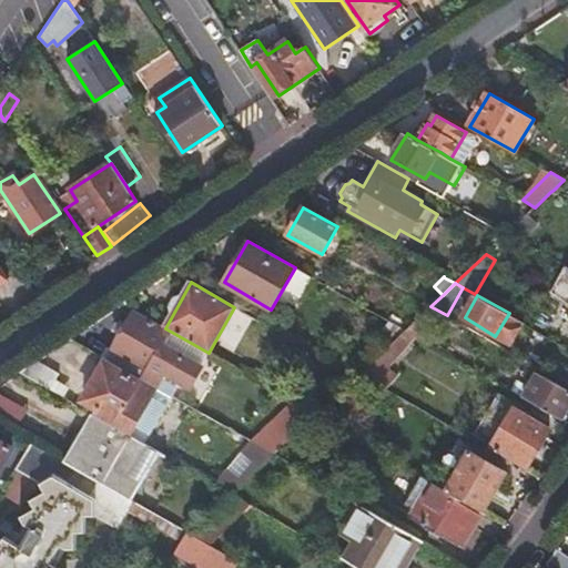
[(406,330),(419,337),(443,313),(430,306),(406,330)]
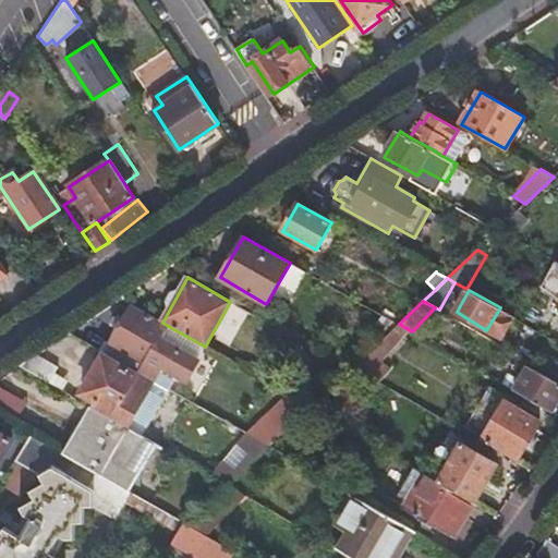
[(167,329),(131,308),(111,344),(147,365),(142,375),(170,391),(179,377),(189,383),(199,362),(160,341),(167,329)]
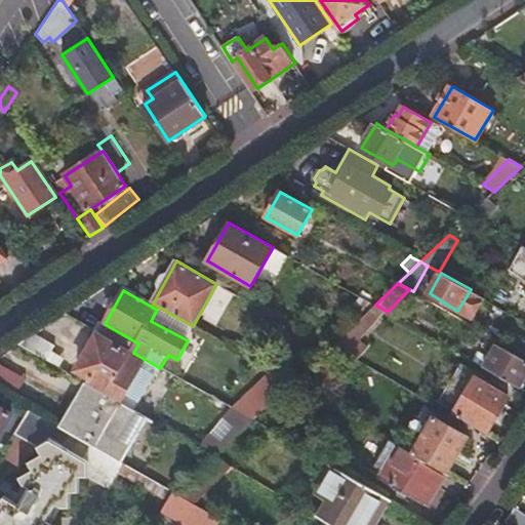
[(351,305),(366,314),(375,305),(360,296),(351,305)]
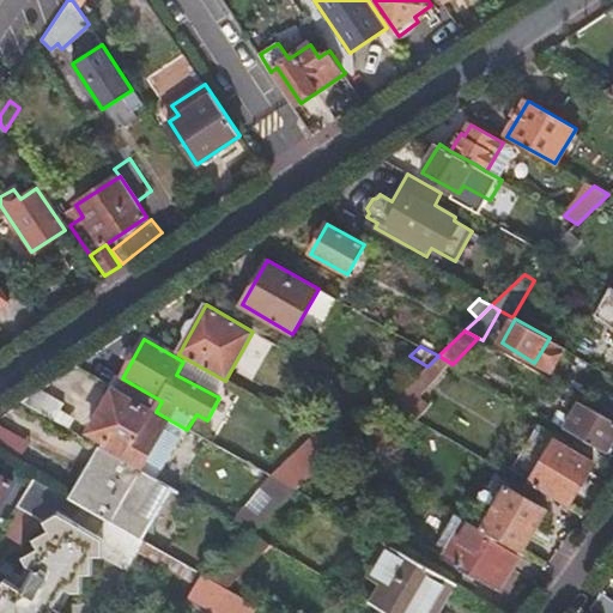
[(428,366),(399,393),(412,406),(453,364),(438,356),(428,366)]
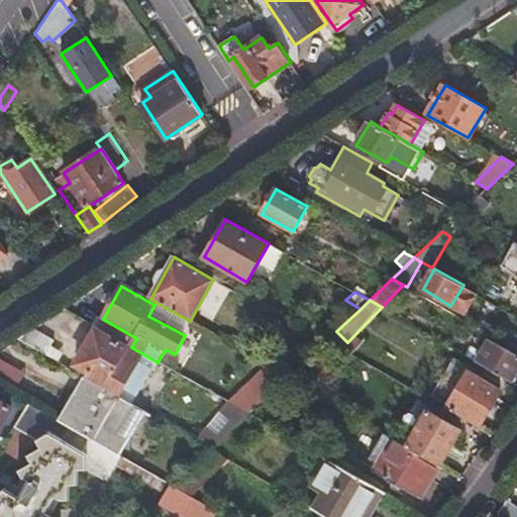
[(33,329),(17,339),(44,355),(53,340),(33,329)]
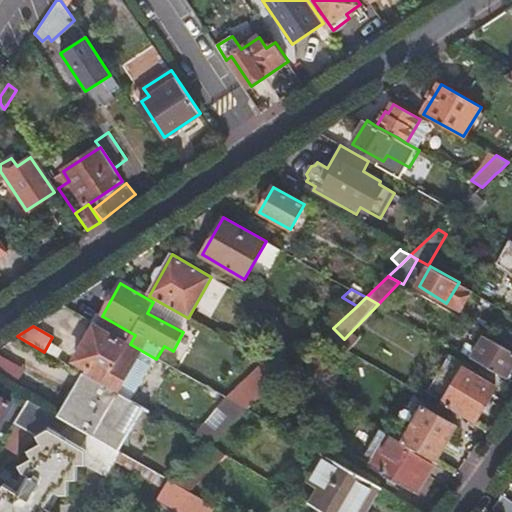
[(496,336),(511,345),(511,331),(503,326),(496,336)]
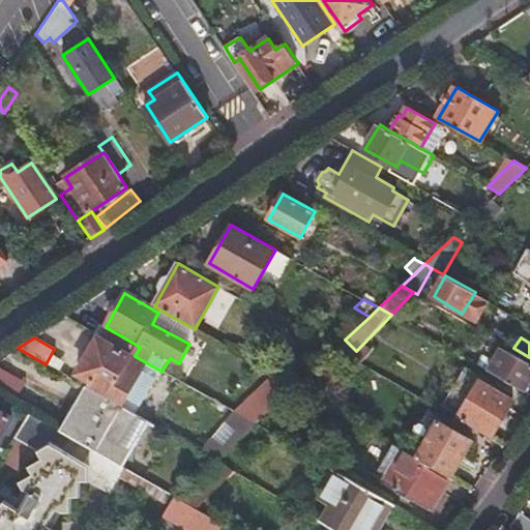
[(94,384),(91,390),(96,393),(138,417),(162,372),(135,356),(131,355),(129,358),(98,341),(78,376),(94,384)]
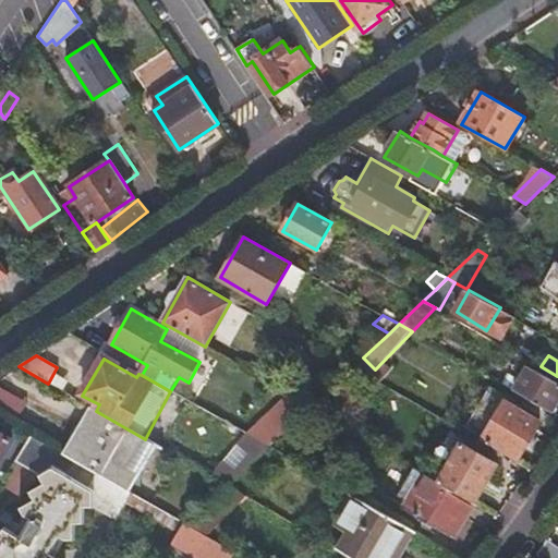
[(353,366),(341,360),(331,371),(342,377),(353,366)]
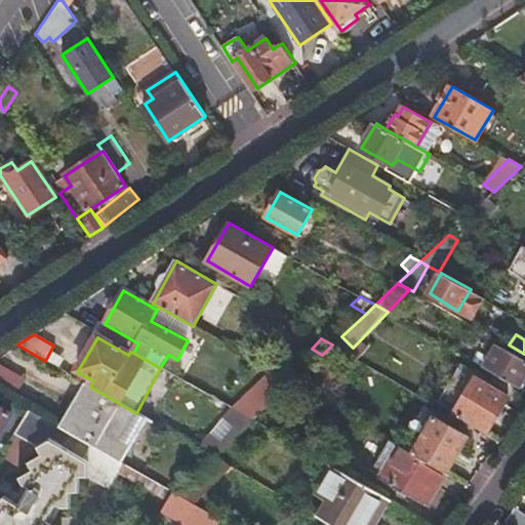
[(512,381),(521,387),(524,378),(524,359),(498,344),(490,358),(479,351),(474,361),(485,367),(512,381)]
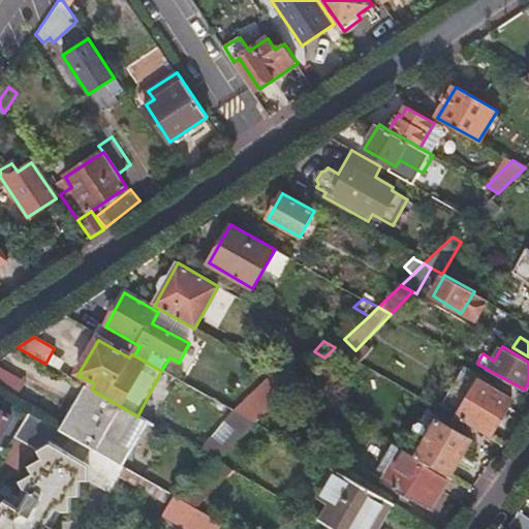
[(30,385),(3,370),(0,374),(0,386),(22,399),(30,385)]
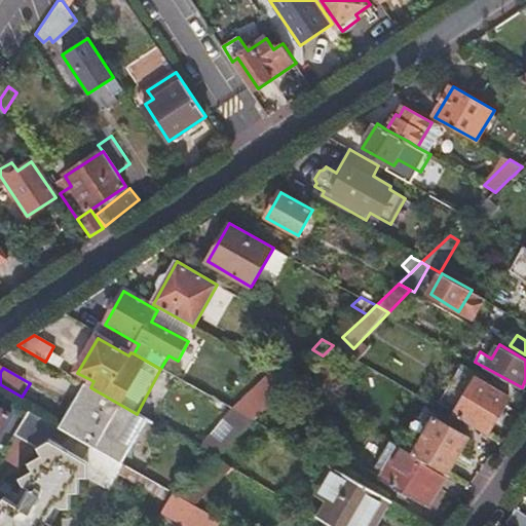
[(511,398),(460,369),(439,402),(490,430),(511,398)]
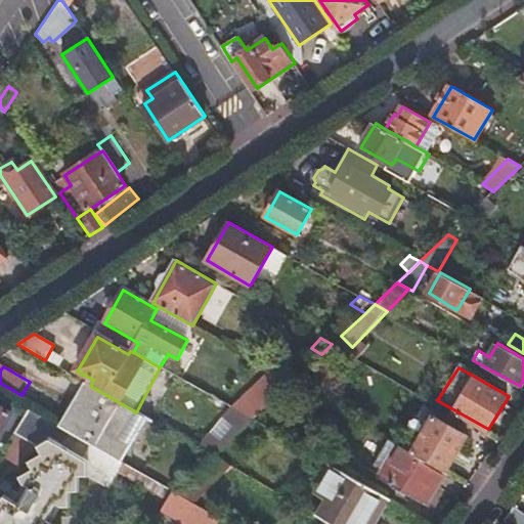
[(245,416),(253,420),(292,383),(282,378),(244,415),(245,416)]
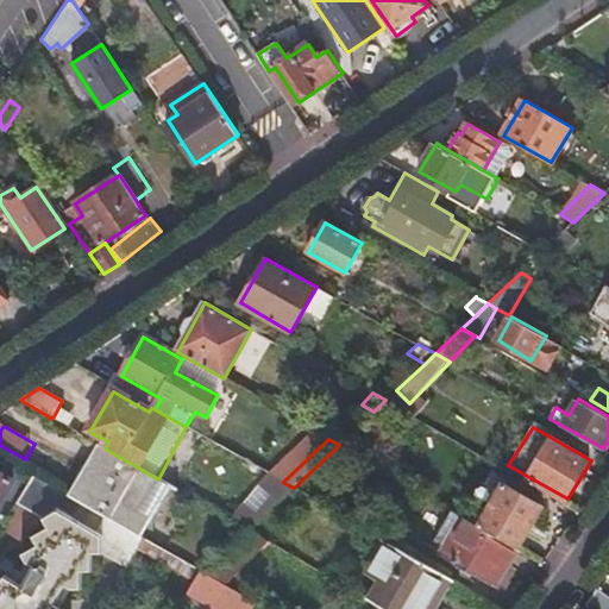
[(99,445),(69,496),(81,503),(107,519),(139,538),(152,514),(148,512),(165,483),(158,479),(111,452),(105,449),(99,445)]
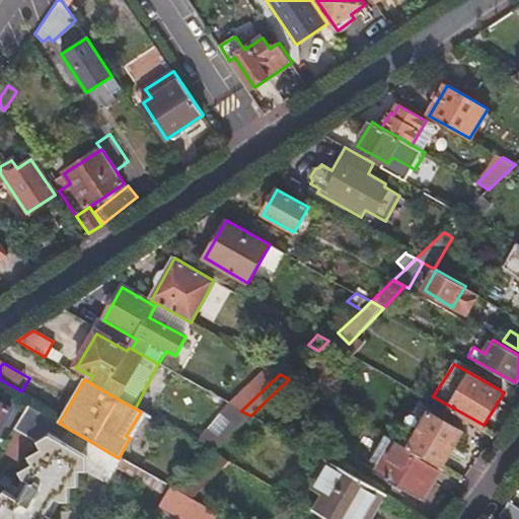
[(0,428),(10,410),(0,402),(0,428)]
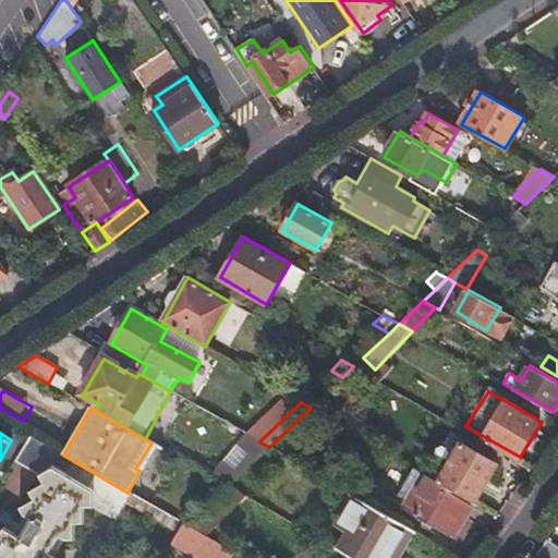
[(63,455),(32,436),(15,462),(37,474),(43,482),(29,490),(34,498),(21,508),(23,514),(31,518),(20,536),(5,528),(0,536),(0,557),(57,557),(51,555),(61,537),(64,541),(76,541),(75,524),(85,523),(86,507),(96,509),(118,521),(128,505),(133,496),(128,493),(98,475),(82,500),(58,486),(74,461),(63,455)]
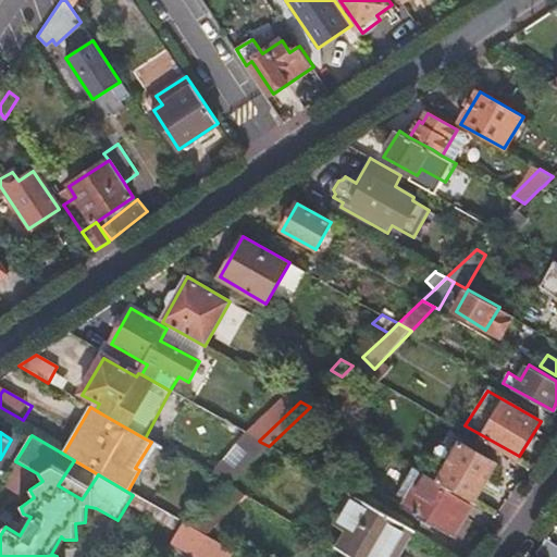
[(227,468),(215,479),(220,481),(227,485),(269,446),(260,442),(259,441),(256,440),(247,449),(250,452),(231,471),(227,468)]
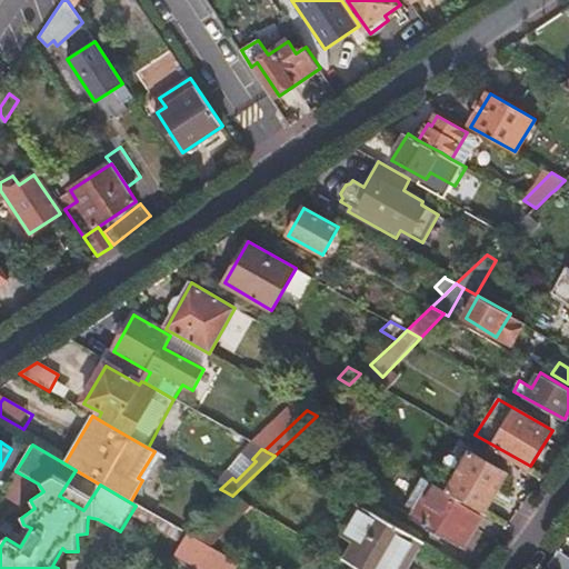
[(448,490),(485,511),(508,471),(471,450),(448,490)]
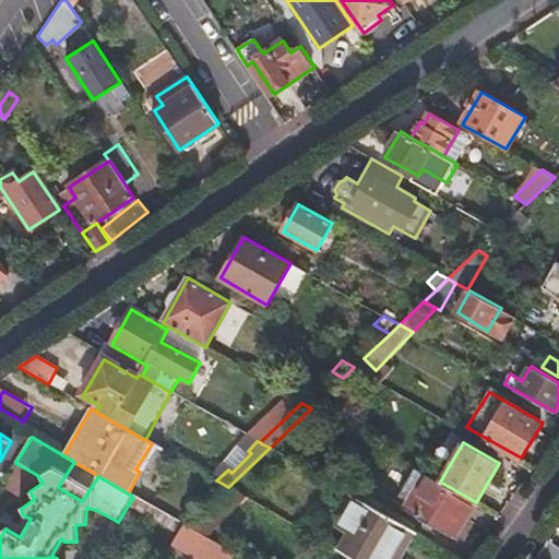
[(440,482),(416,468),(400,496),(408,501),(405,509),(455,538),(476,502),(440,482)]
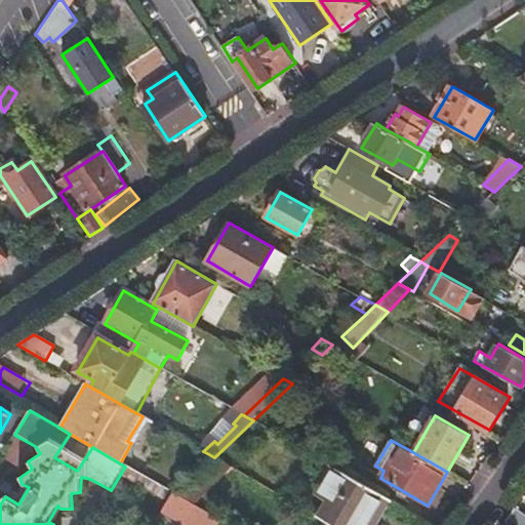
[(125,467),(120,475),(168,501),(173,493),(150,480),(125,467)]
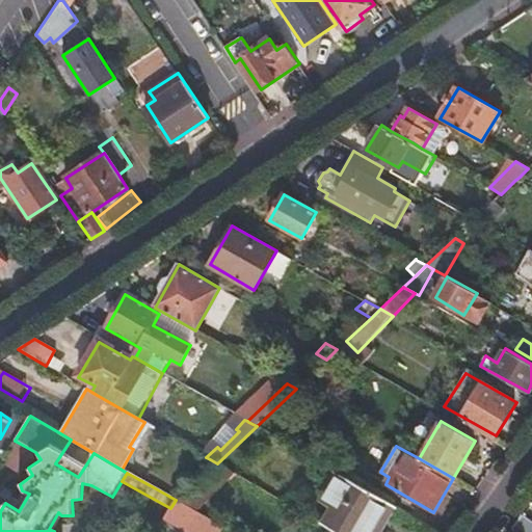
[(348,478),(321,524),(336,531),(381,531),(397,506),(348,478)]
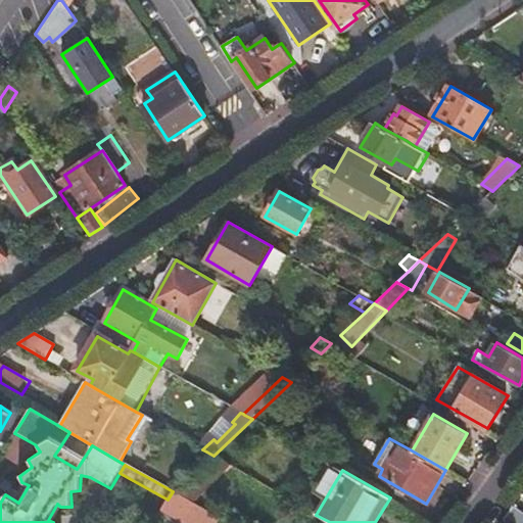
[(194,474),(175,492),(187,500),(202,484),(194,474)]
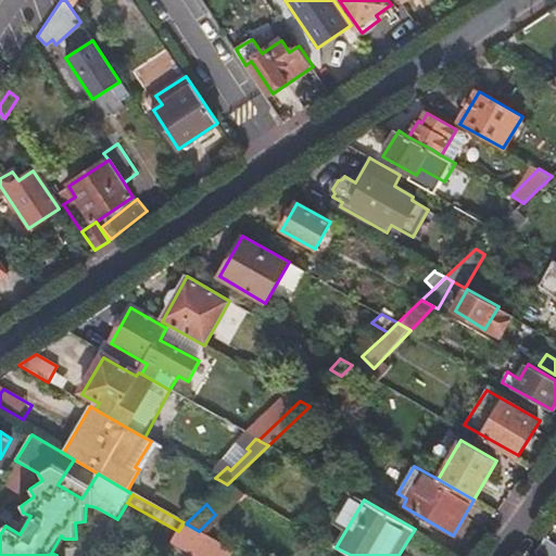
[(184,522),(178,531),(173,541),(198,555),(230,555),(234,551),(199,531),(186,523),(184,522)]
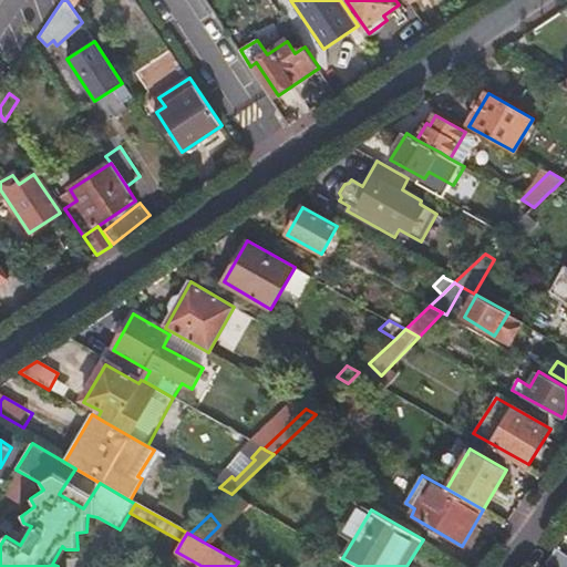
[(566,566),(566,556),(556,549),(545,565),(547,566),(566,566)]
